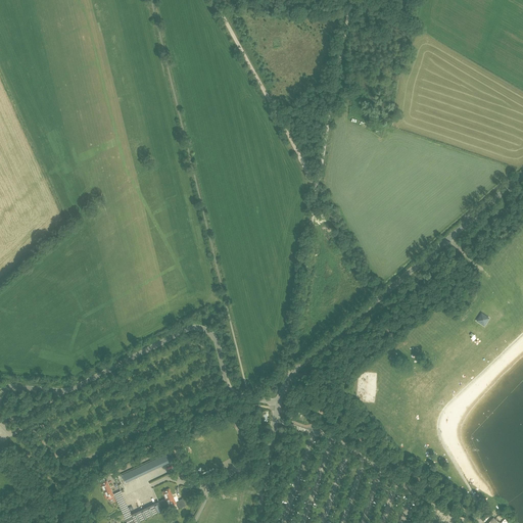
[(482,314),(477,321),(484,325),(488,319),(482,314)]
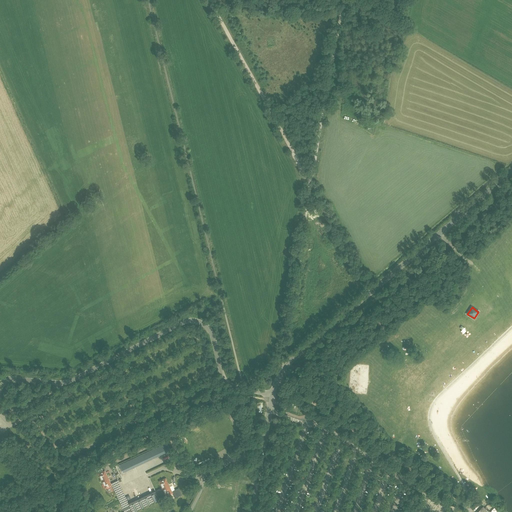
[(112,486),(111,484),(105,470),(98,474),(105,489),(112,486)]
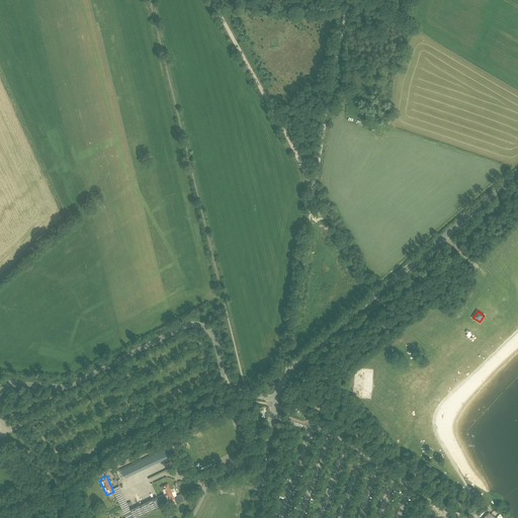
[(174,497),(172,493),(168,484),(161,487),(164,494),(165,496),(168,503),(175,500),(177,504),(184,501),(181,494),(174,497)]
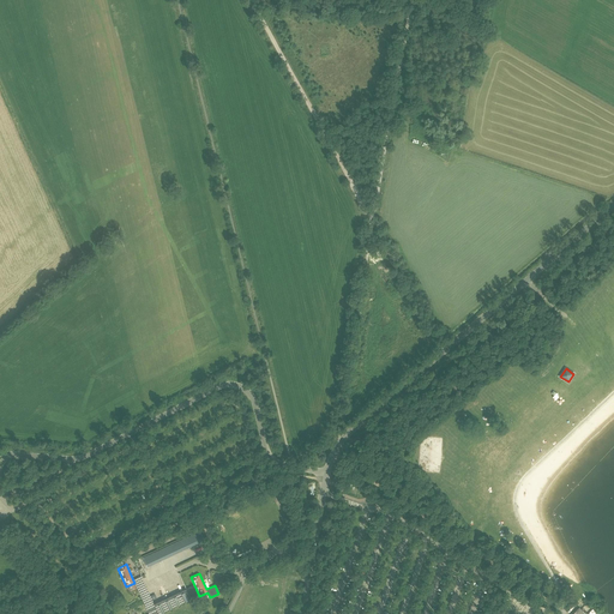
[(573,581),(575,584),(572,585),(576,593),(581,589),(573,575),(570,577),(572,582),(573,581)]
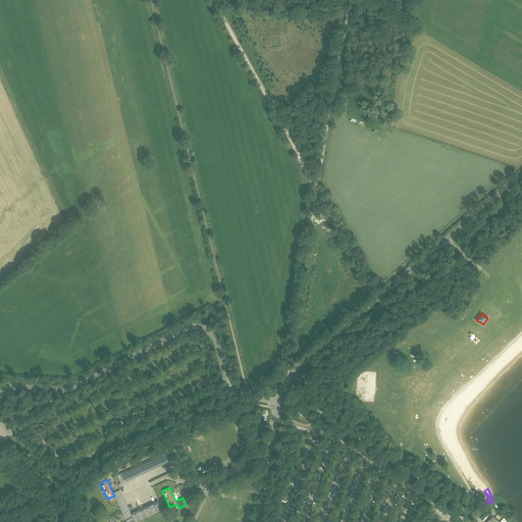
[(132,514),(120,489),(113,493),(114,496),(126,521),(135,521),(137,521),(138,521),(139,521),(140,521),(141,520),(145,519),(147,519),(147,517),(152,515),(153,516),(154,514),(158,512),(160,513),(161,511),(163,510),(160,503),(166,500),(165,498),(132,514)]
